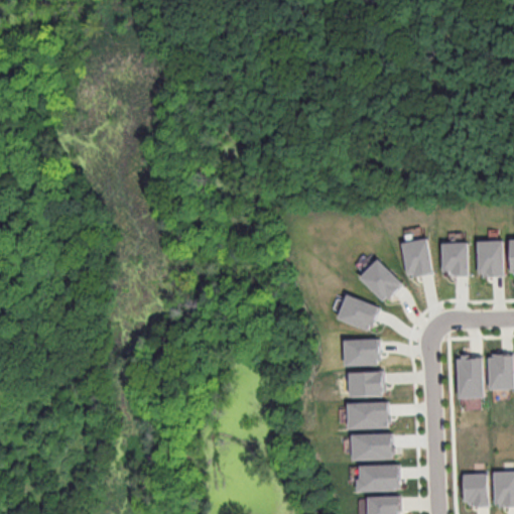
[(402,243),(408,278),(434,274),(427,239),(402,243)]
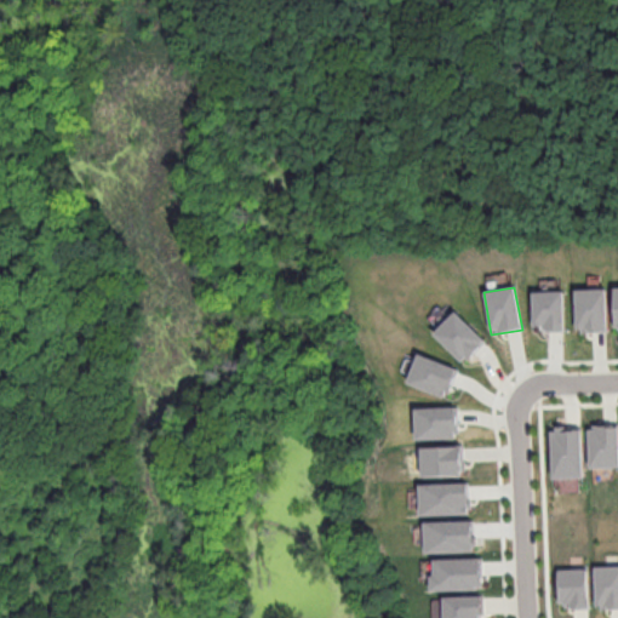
[(573,291),(574,333),(606,333),(605,290),(573,291)]
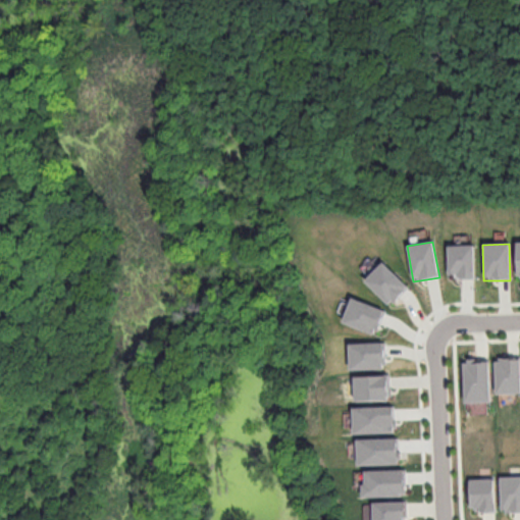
[(474,278),(473,246),(447,247),(448,279),(474,278)]
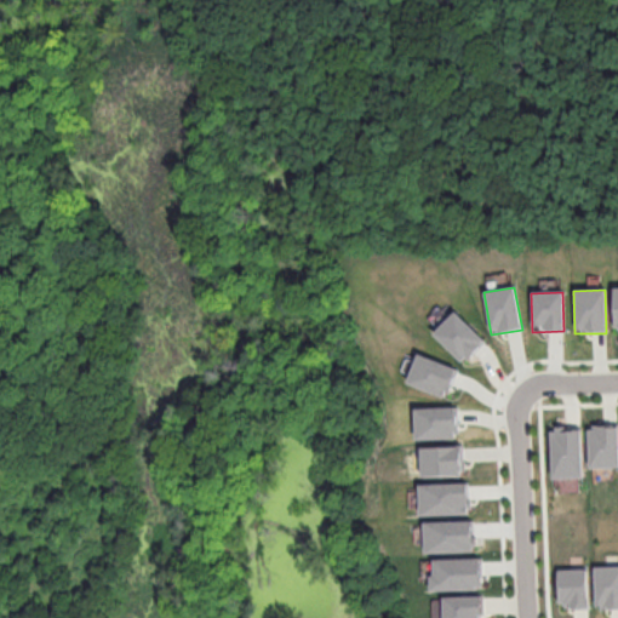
[(433,335),(463,365),(485,342),(455,313),(433,335)]
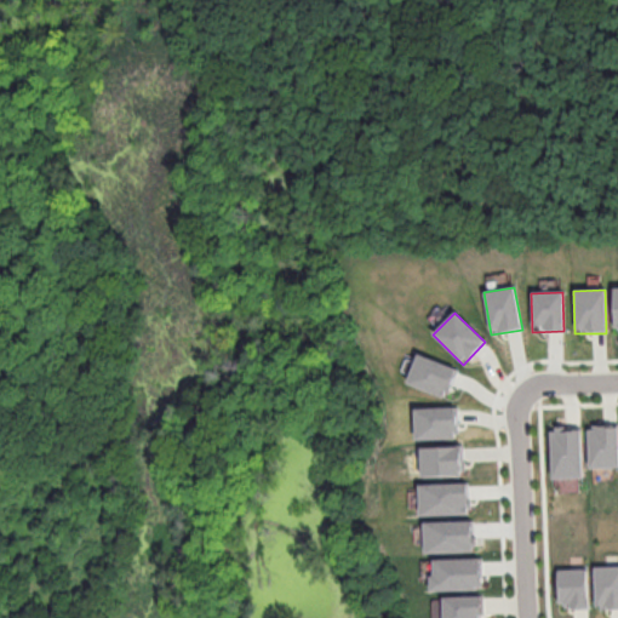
[(407,384),(446,400),(457,370),(418,355),(407,384)]
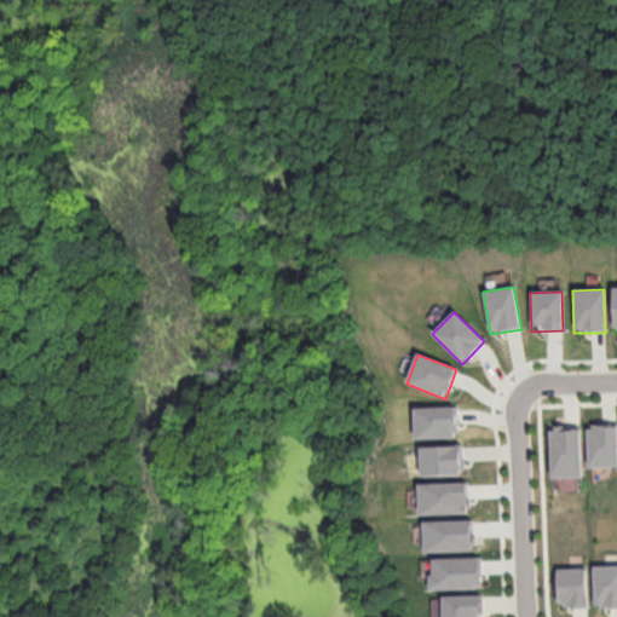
[(455,408),(413,409),(414,440),(456,439),(455,408)]
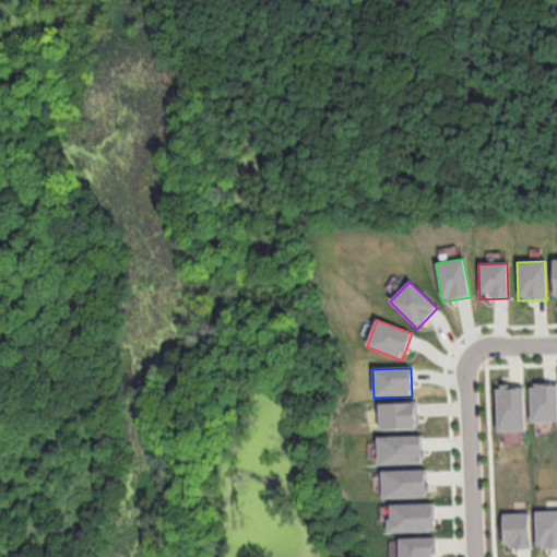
[(556,422),(556,383),(529,384),(530,424),(556,422)]
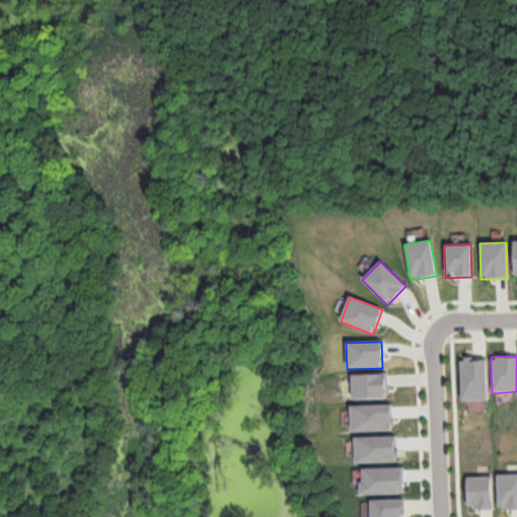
[(460,401),(488,400),(487,359),(460,359),(460,401)]
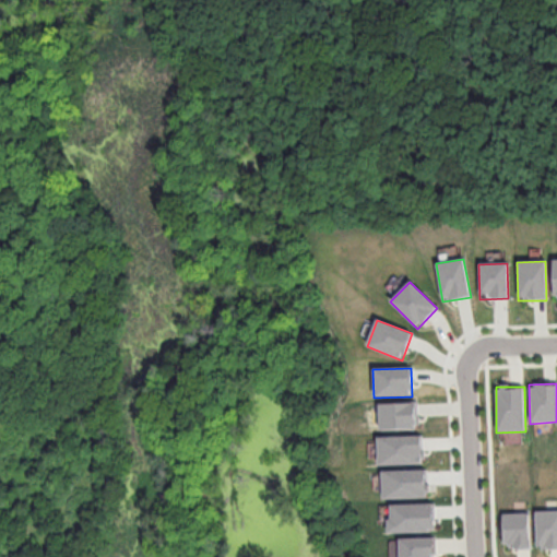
[(379,430),(417,430),(416,403),(379,404),(379,430)]
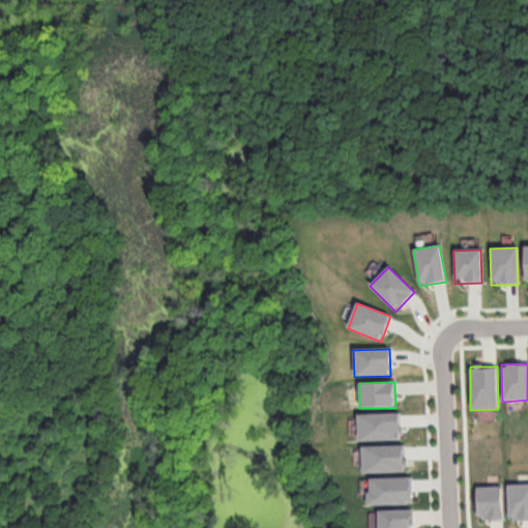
[(358,442),(400,441),(399,413),(357,415),(358,442)]
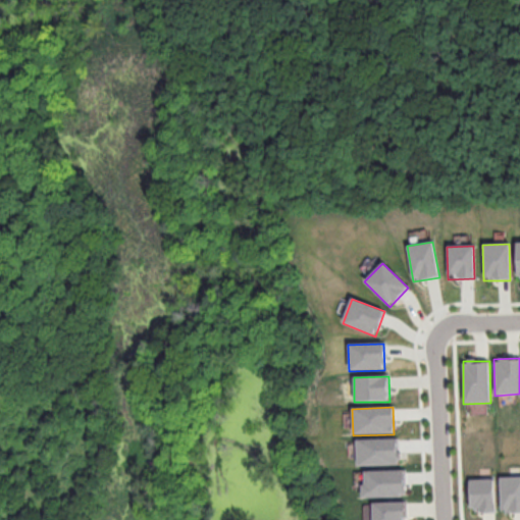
[(398,438),(355,440),(356,467),(399,466),(398,438)]
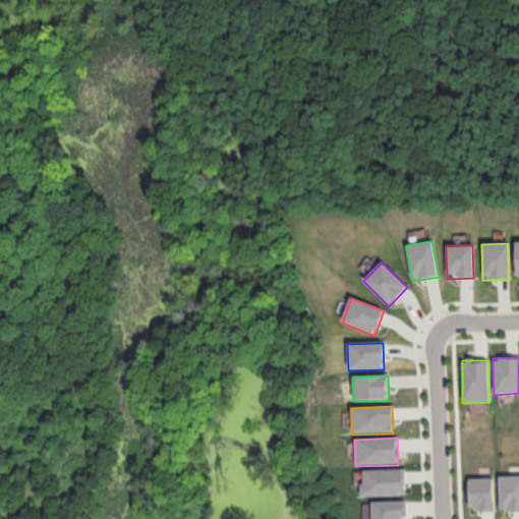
[(403,470),(361,471),(361,498),(403,496),(403,470)]
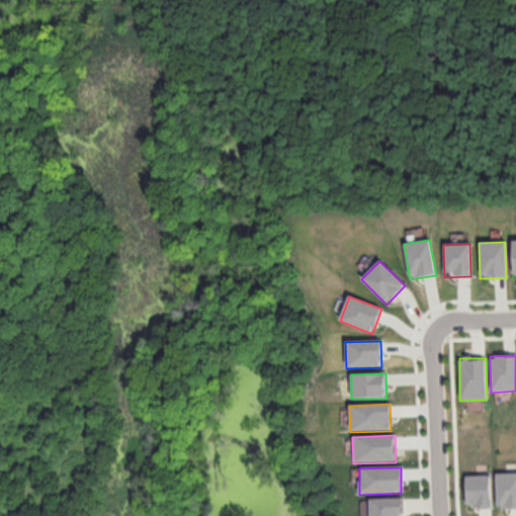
[(515,473),(495,475),(496,510),(515,509),(515,473)]
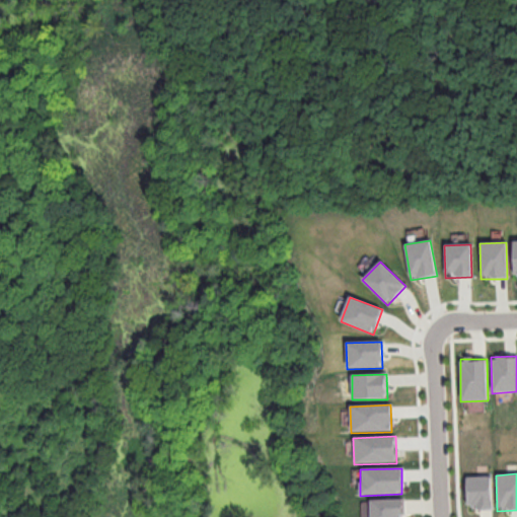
[(465,477),(465,506),(474,506),(474,511),(491,510),(491,477),(465,477)]
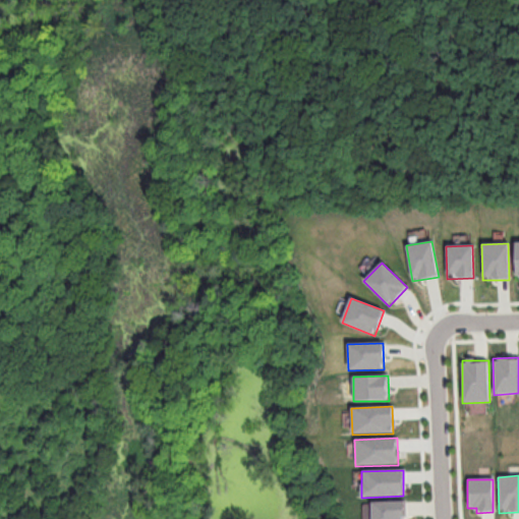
[(403,518),(403,502),(370,503),(370,518),(403,518)]
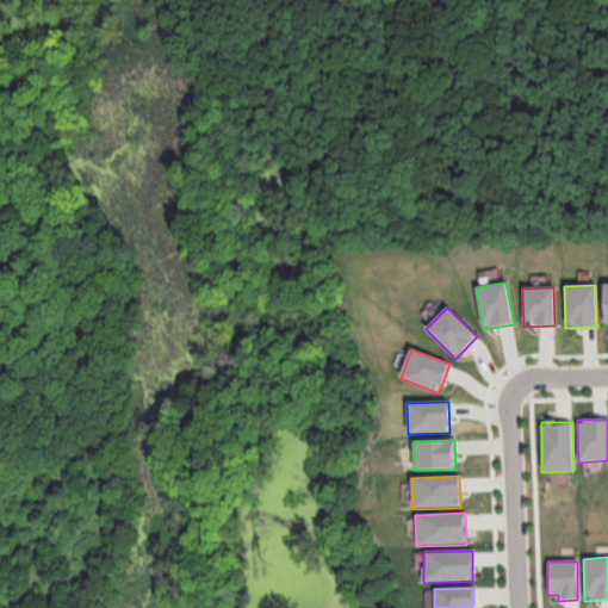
All buildings are outlined.
